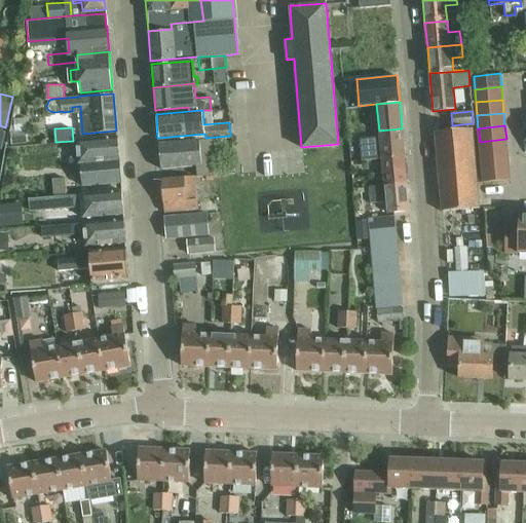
[(434,131),(441,210),(478,207),(472,127),(434,131)]
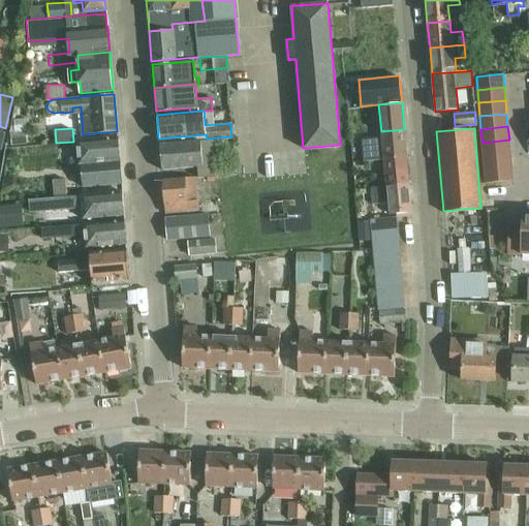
[(363,159),(383,157),(407,155),(404,129),(381,131),(381,135),(361,137),(363,159)]
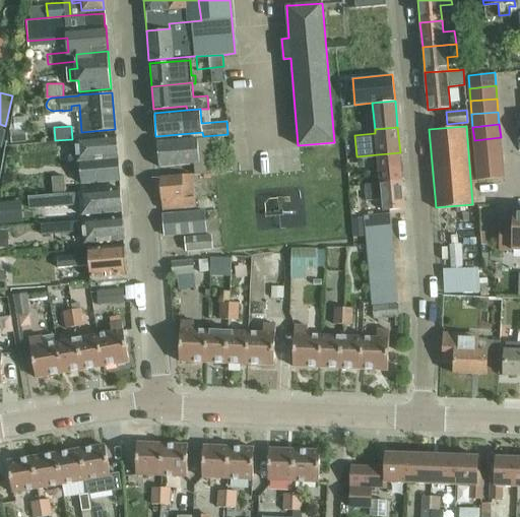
[(81,183),(119,179),(115,135),(76,138),(77,153),(68,154),(70,171),(79,170),(81,183)]
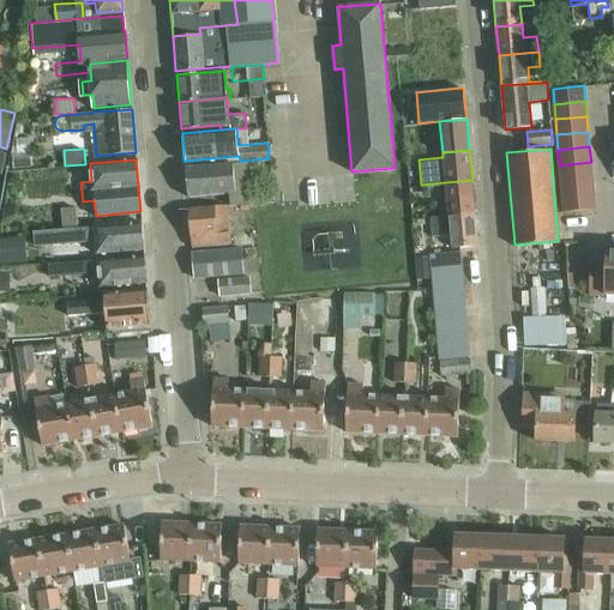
[(185,167),(187,195),(228,192),(229,203),(253,201),(250,161),(233,162),(185,167)]
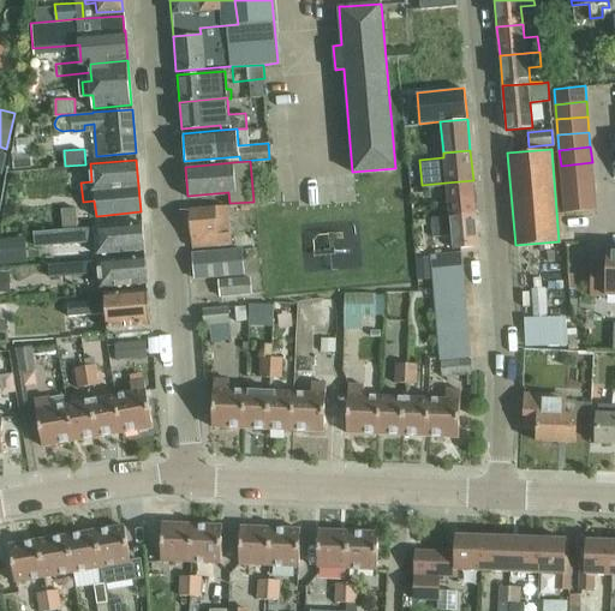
[(561,166),(562,180),(593,178),(592,162),(561,166)]
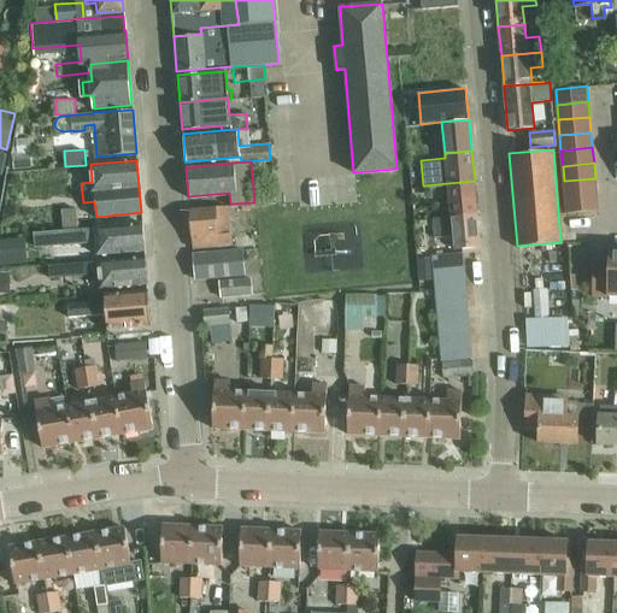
[(564,181),(565,196),(597,194),(595,178),(564,181)]
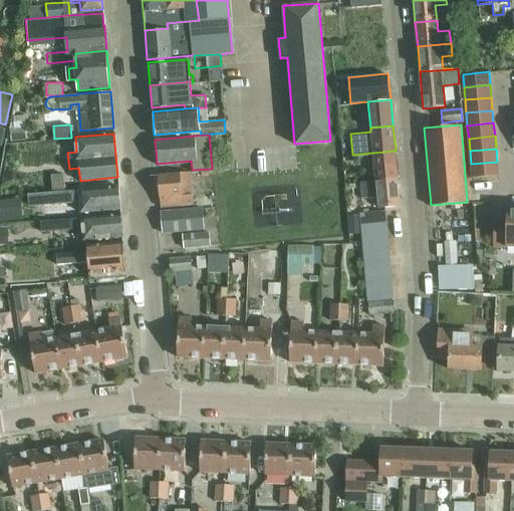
[(396,151),(372,153),(375,180),(398,178),(396,151)]
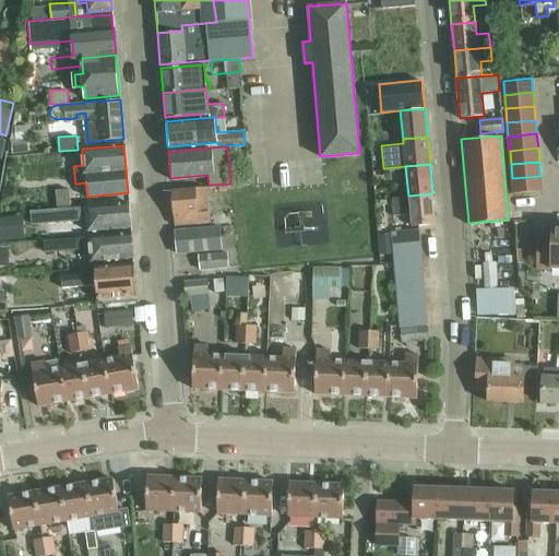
[(512,178),(513,192),(542,190),(540,176),(512,178)]
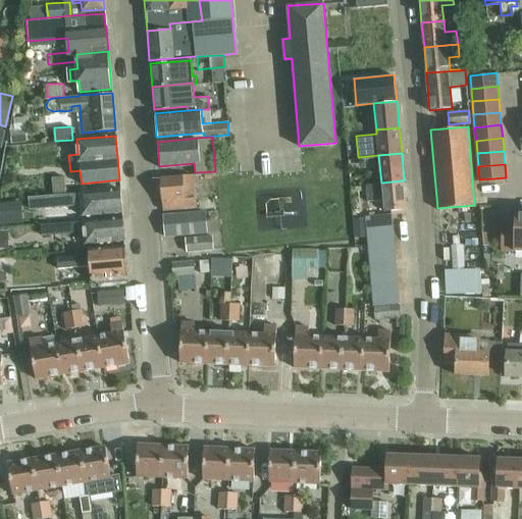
[(160,176),(163,208),(196,205),(193,173),(160,176)]
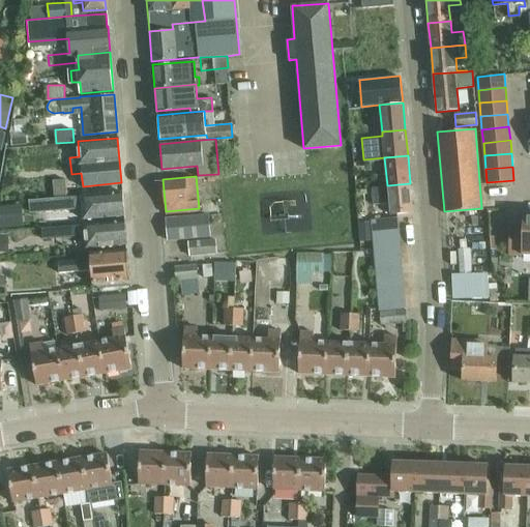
[(52,180),(54,198),(66,197),(64,179),(52,180)]
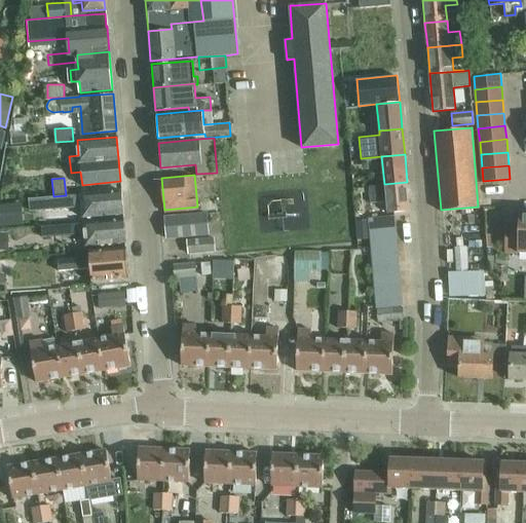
[(384,184),(368,186),(370,200),(385,199),(386,211),(409,209),(407,182),(384,184)]
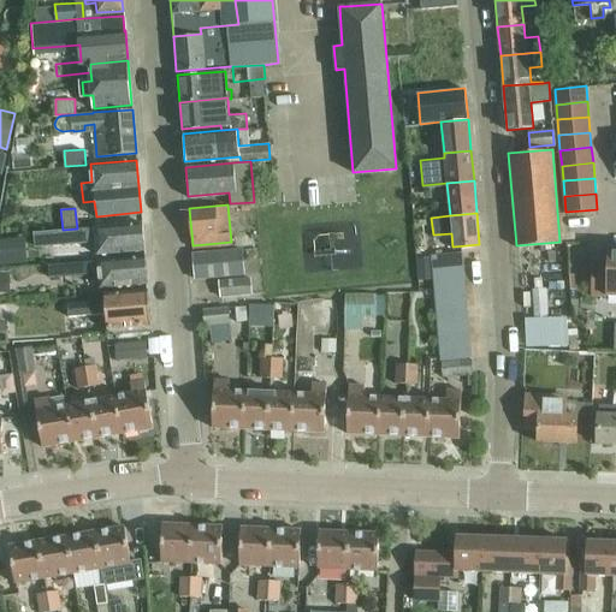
[(95,254),(144,250),(142,223),(77,229),(63,230),(33,232),(34,245),(94,239),(95,254)]
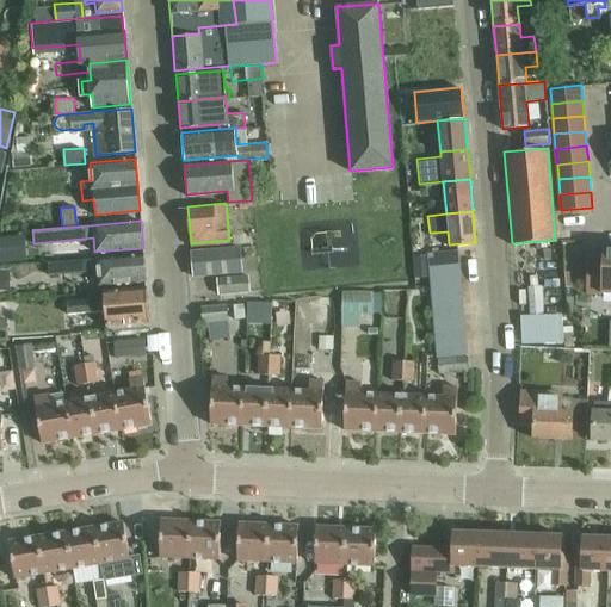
[(24,231),(0,233),(0,258),(26,255),(24,231)]
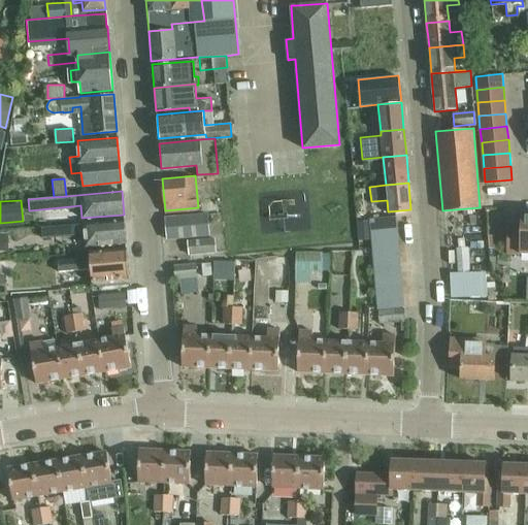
[(506,253),(527,253),(527,211),(522,211),(521,226),(507,226),(506,253)]
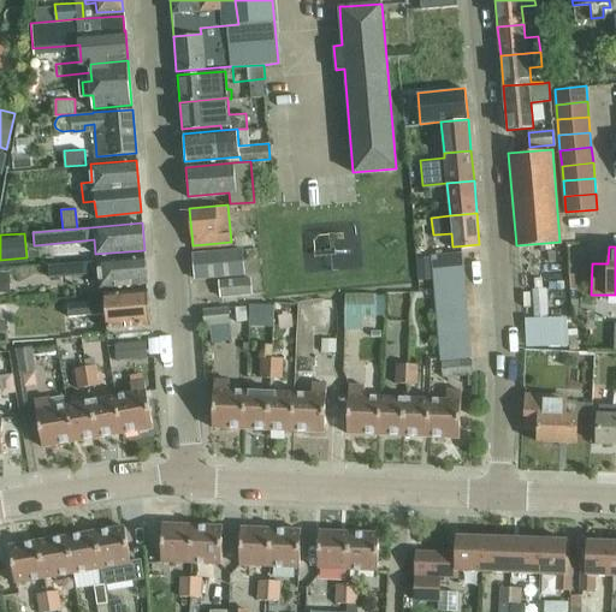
[(194,253),(196,278),(243,273),(241,248),(194,253)]
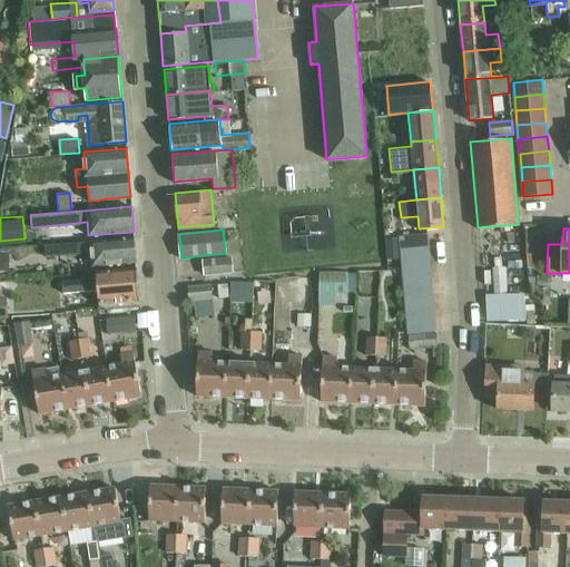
[(399,238),(400,247),(429,245),(428,233),(399,235),(399,238)]
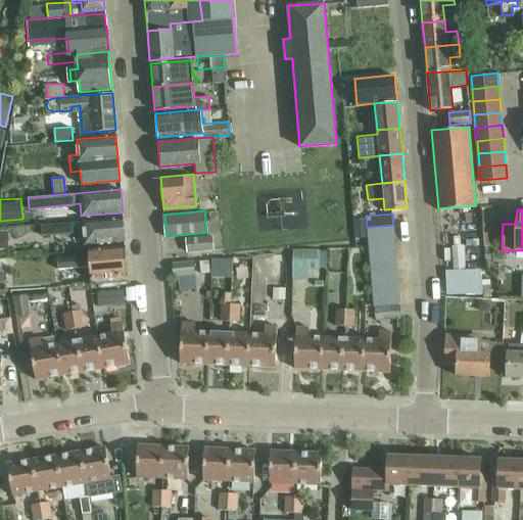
[(84,244),(125,240),(123,218),(40,225),(41,236),(83,232),(84,244)]
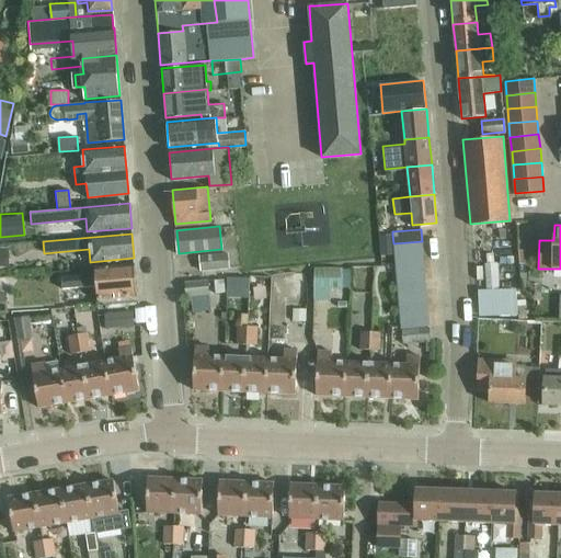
[(392,235),(380,236),(382,255),(395,254),(393,243),(392,235)]
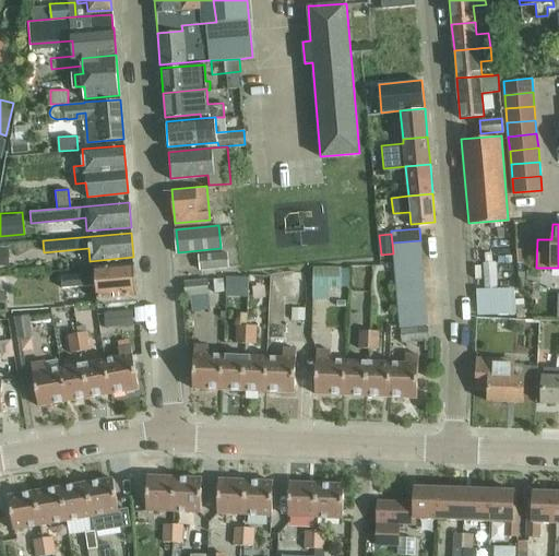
[(420,240),(392,243),(393,253),(393,255),(420,252),(420,240)]
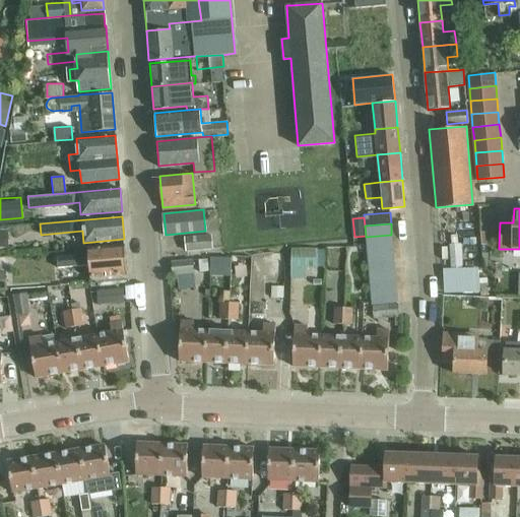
[(0,246),(9,245),(8,227),(0,228),(0,246)]
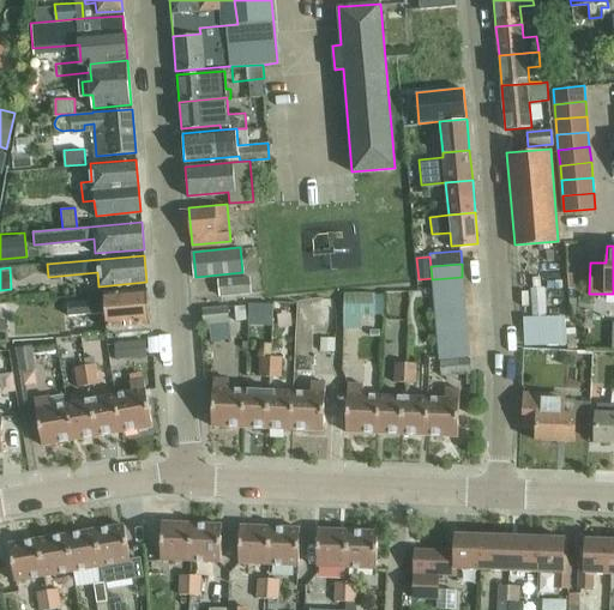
[(217,279),(220,295),(250,293),(248,277),(217,279)]
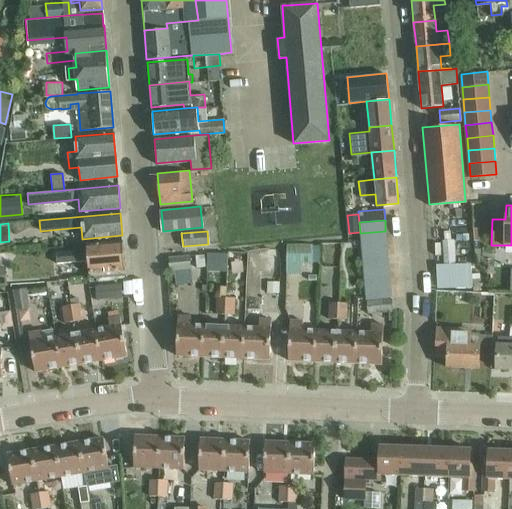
[(385,231),(360,233),(361,244),(386,242),(385,231)]
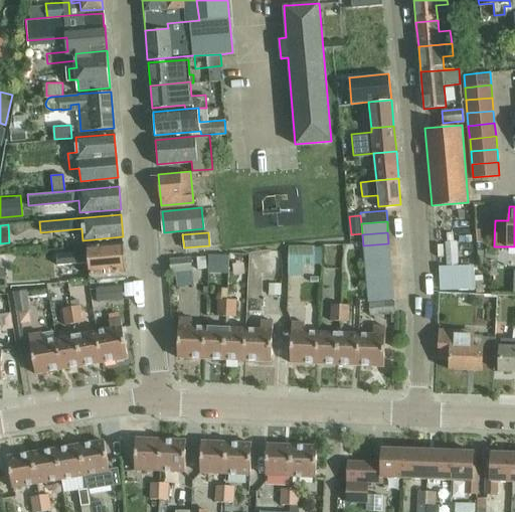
[(90,275),(126,272),(123,242),(87,245),(88,251),(55,253),(56,265),(89,262),(90,275)]
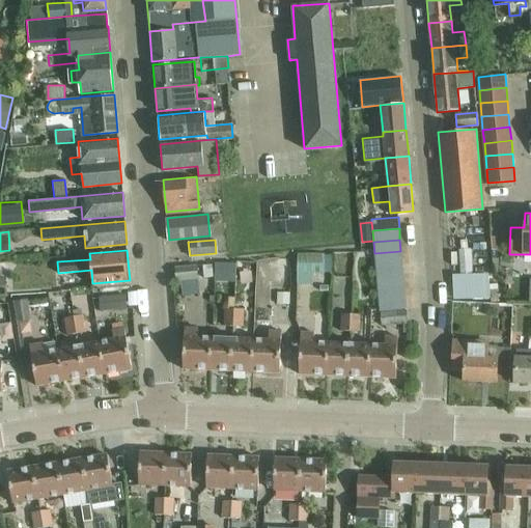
[(400,251),(374,253),(375,265),(401,262),(400,251)]
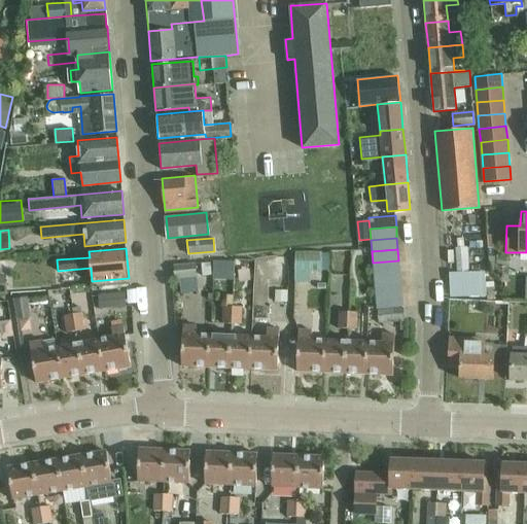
[(329,250),(295,250),(295,281),(310,281),(310,269),(328,270),(329,250)]
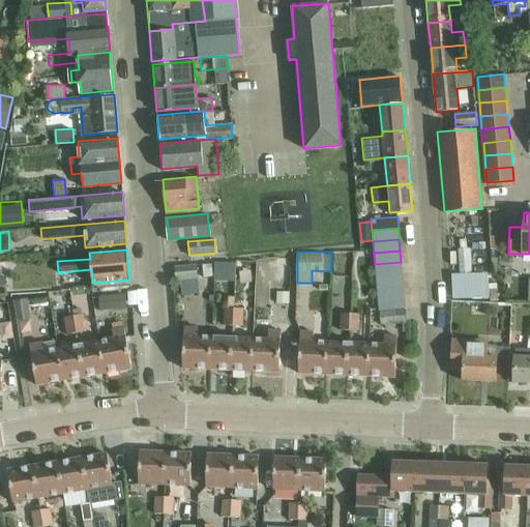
[(401,262),(375,264),(376,275),(402,273),(401,262)]
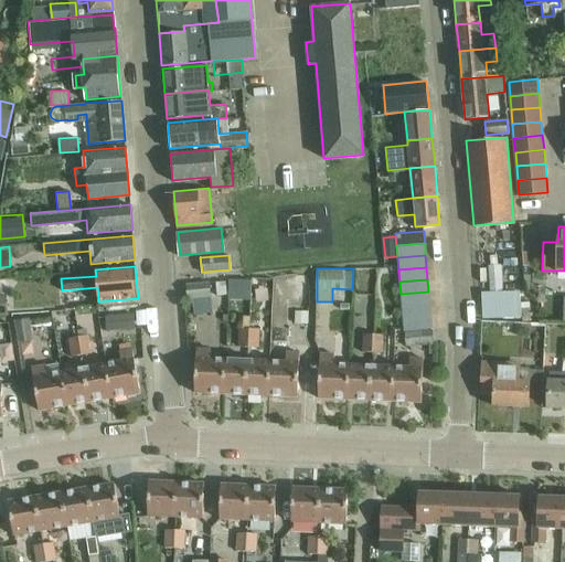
[(224,281),(215,282),(216,295),(225,294),(224,281)]
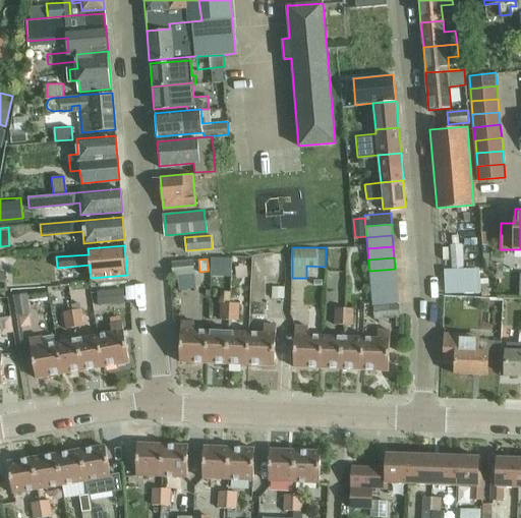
[(171,262),(172,275),(192,273),(191,260),(171,262)]
